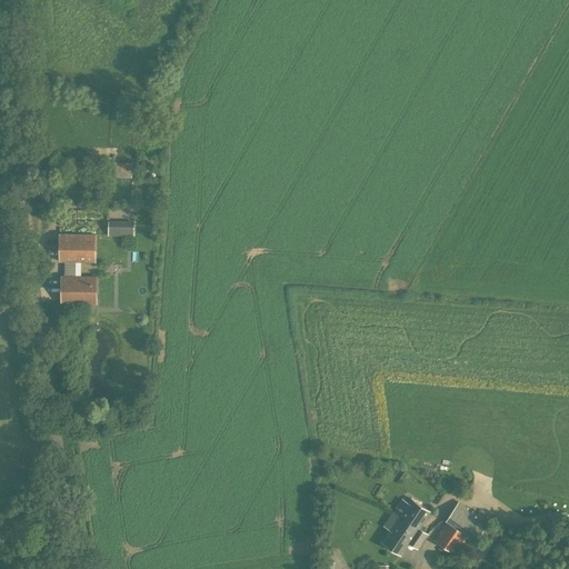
[(86,176),(86,162),(69,161),(68,176),(86,176)]
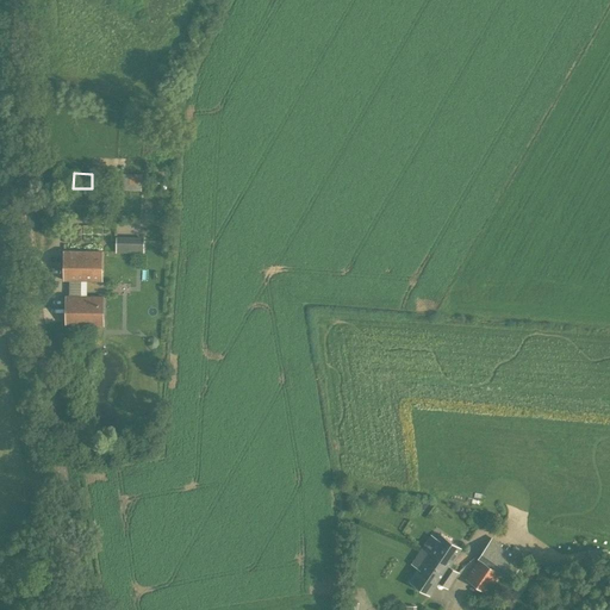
[(142,191),(142,174),(113,173),(112,190),(142,191)]
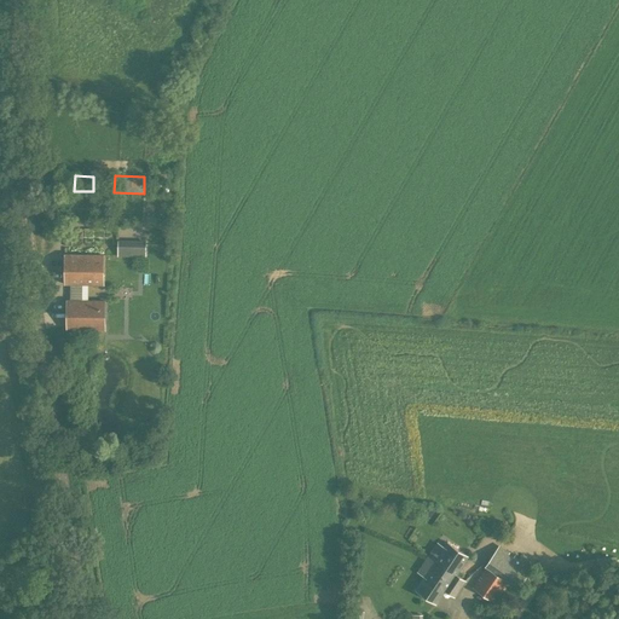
[(117,256),(145,256),(146,241),(119,239),(117,256)]
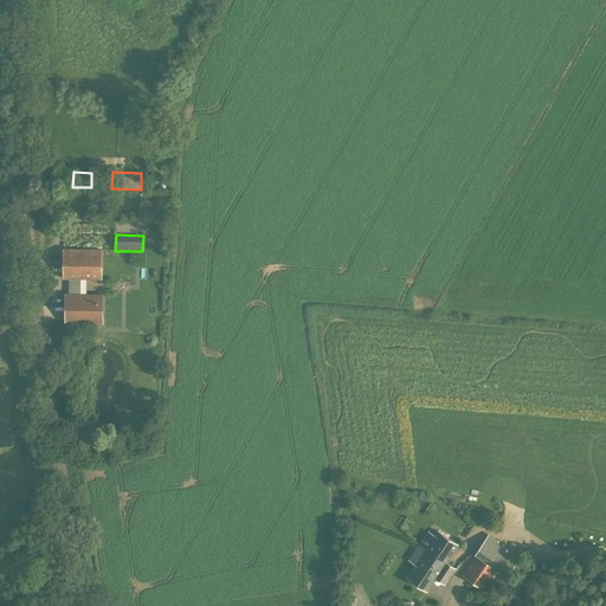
[(101,278),(102,250),(64,250),(64,278),(69,278),(81,278),(101,278)]
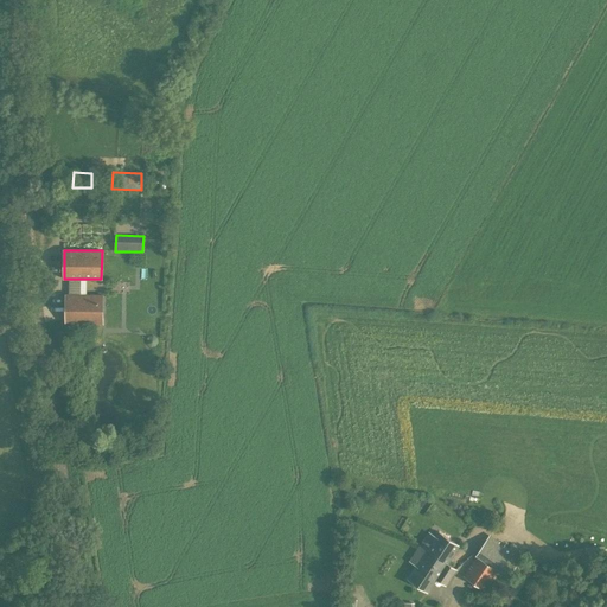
[(81,295),(81,279),(69,279),(69,294),(81,295)]
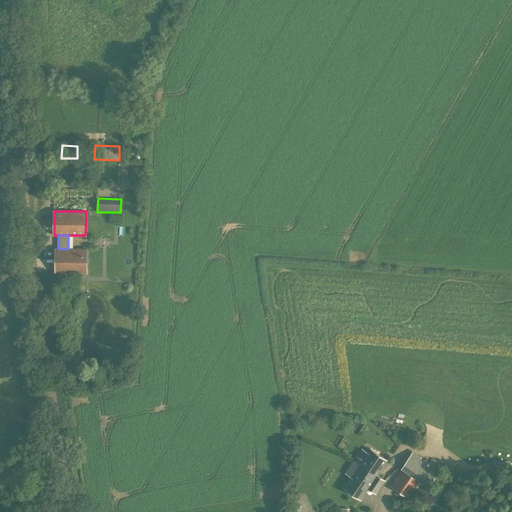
[(55,273),(87,274),(87,249),(68,249),(58,248),(56,248),(55,273)]
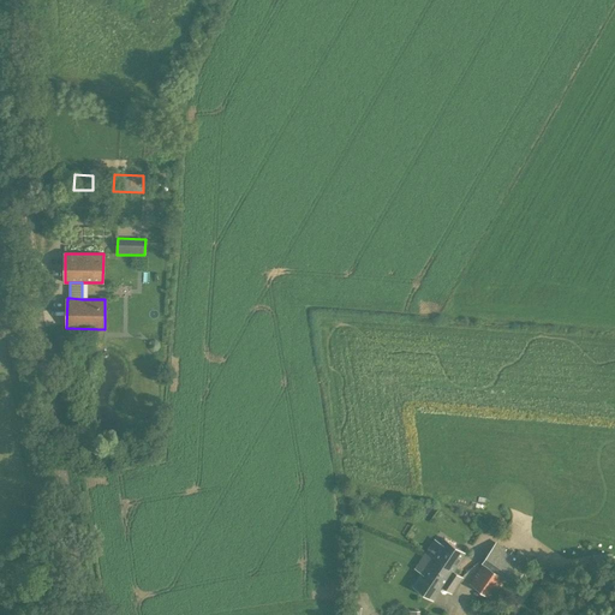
[(454,571),(466,554),(445,539),(439,548),(433,544),(425,554),(431,559),(433,557),(453,571),(454,571)]
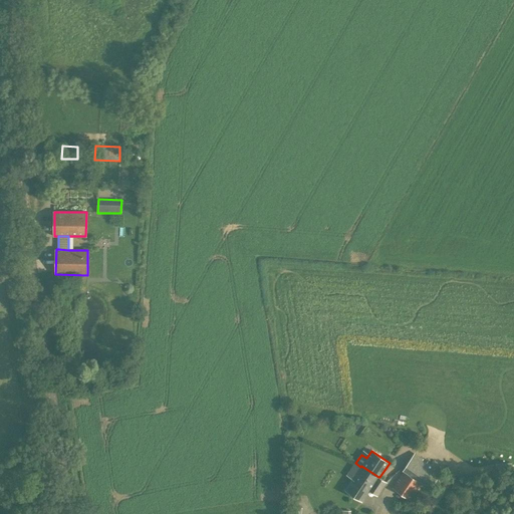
[(411,501),(423,483),(423,484),(435,466),(428,461),(423,469),(410,461),(403,471),(404,471),(393,489),(411,501)]
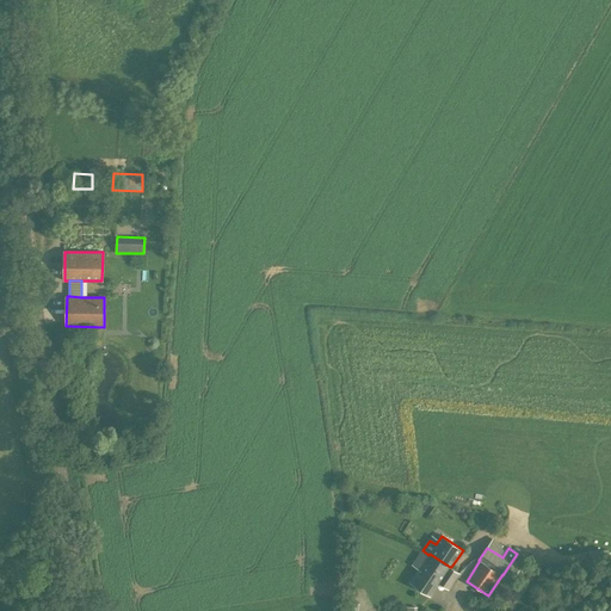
[(451,567),(450,567),(430,554),(429,555),(409,582),(431,597),(439,584),(449,590),(460,573),(451,567)]
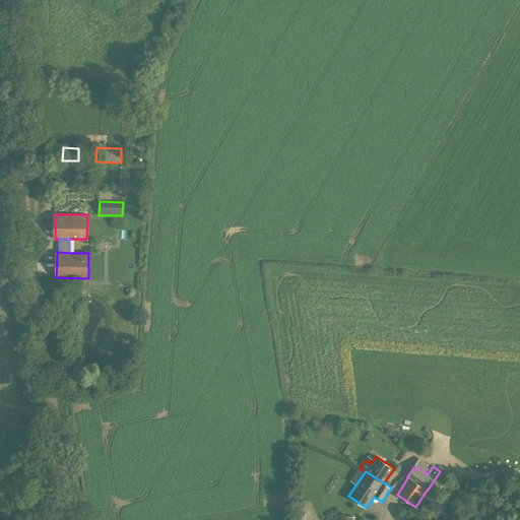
All buildings are outlined.
